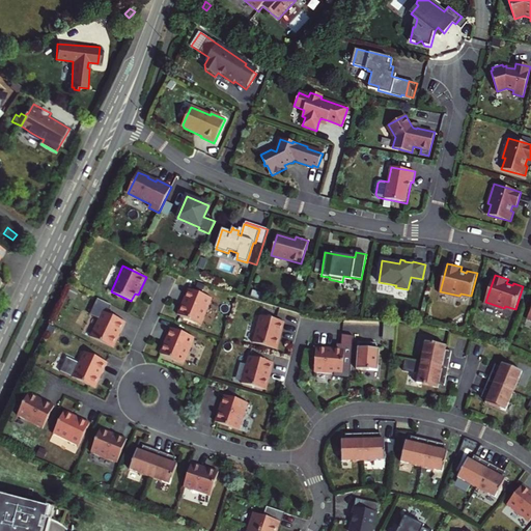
[(184,308),(180,315),(201,324),(212,298),(188,288),(180,307),(184,308)]
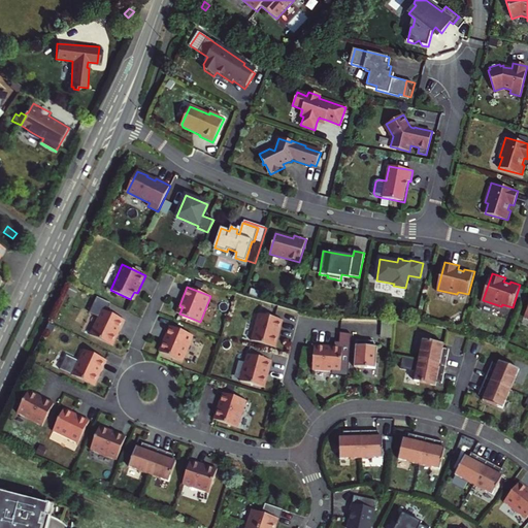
[(125,320),(101,309),(90,335),(110,344),(113,337),(117,338),(125,320)]
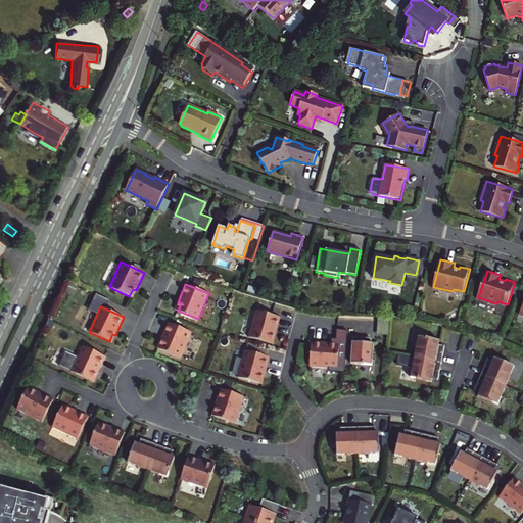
[(283,318),(258,311),(250,337),(272,343),(274,336),(277,337),(283,318)]
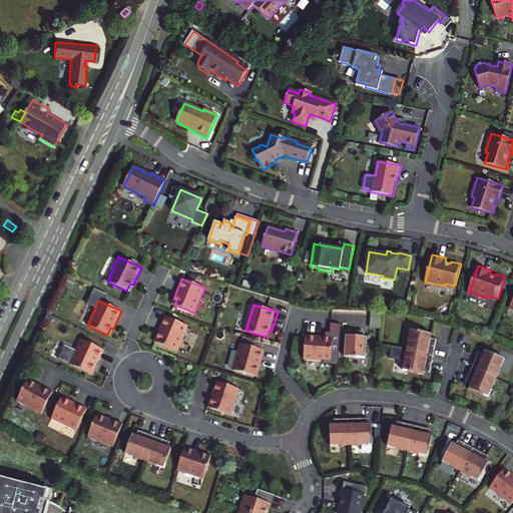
[(372,311),(371,328),(381,329),(382,311),(372,311)]
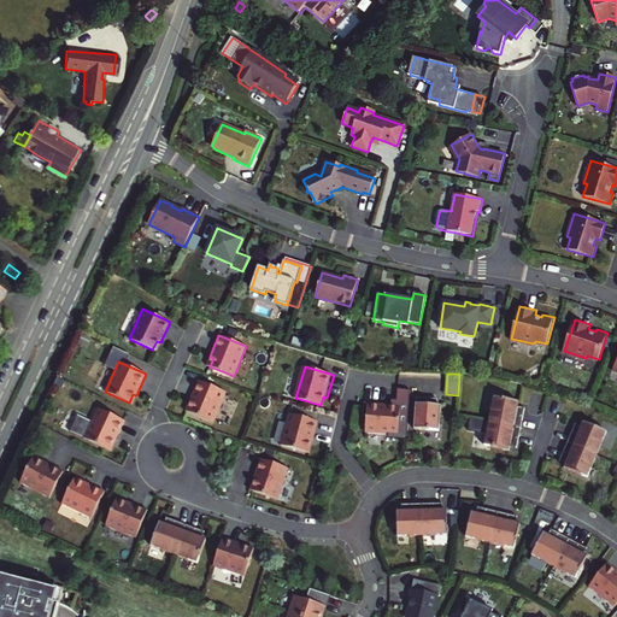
[(193,404),(189,412),(213,422),(225,392),(198,381),(189,403),(193,404)]
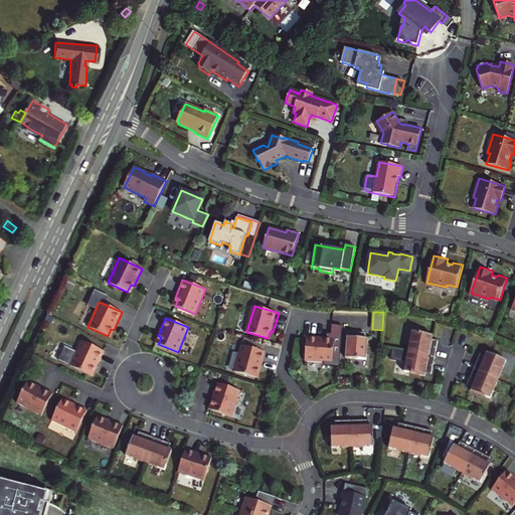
[(364,332),(347,331),(345,358),(366,359),(368,338),(364,338),(364,332)]
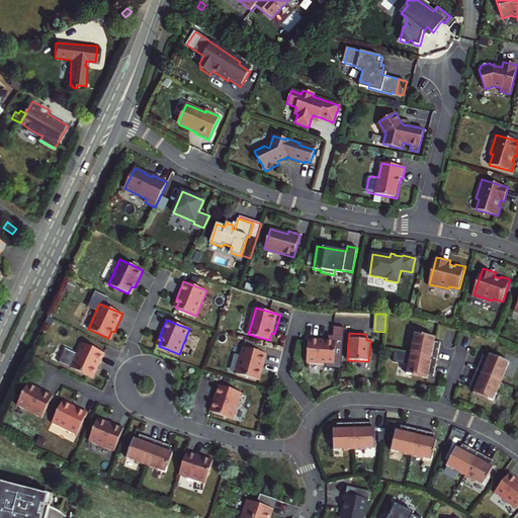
[(436,337),(415,333),(411,354),(437,359),(441,342),(435,341),(436,337)]
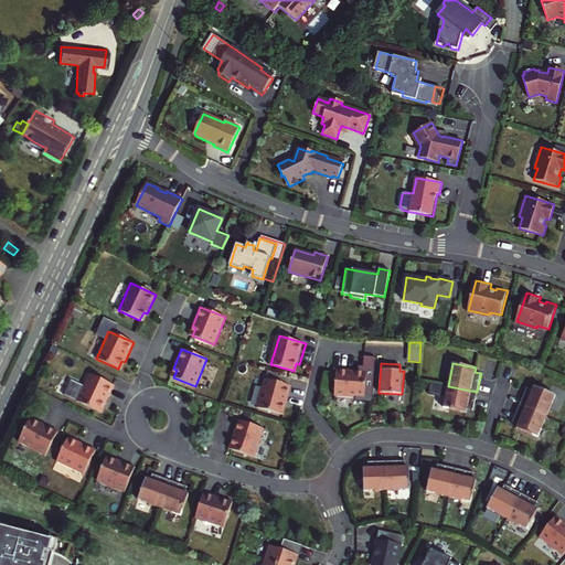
[(337,369),(334,395),(364,397),(366,374),(358,373),(358,370),(337,369)]
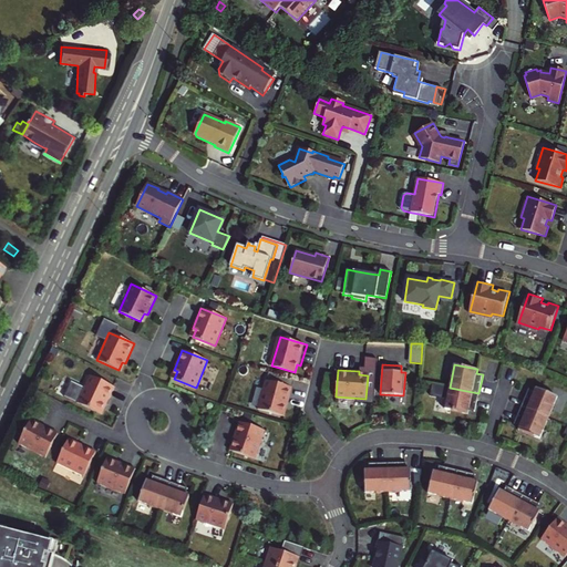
[(114,389),(90,377),(86,375),(82,385),(81,389),(68,382),(61,398),(99,414),(102,406),(105,408),(114,389)]
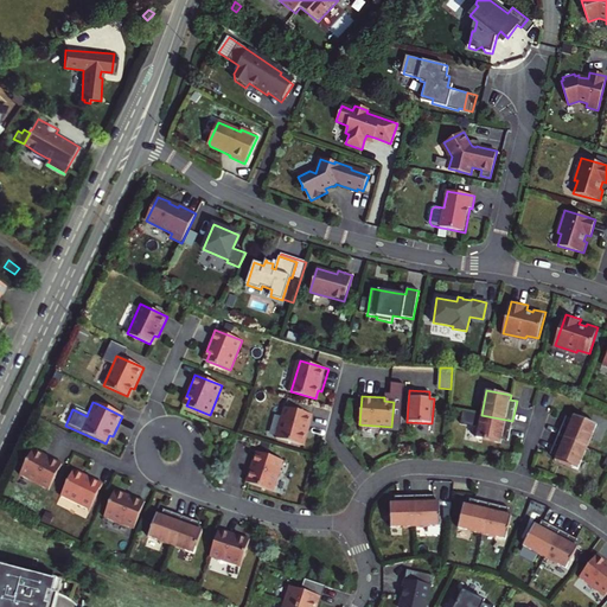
[(314,415),(286,407),(278,438),(301,445),(304,436),(308,438),(314,415)]
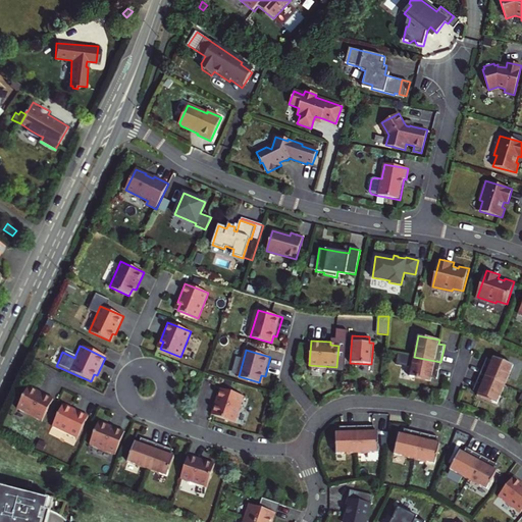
[(398,354),(396,363),(406,365),(408,355),(398,354)]
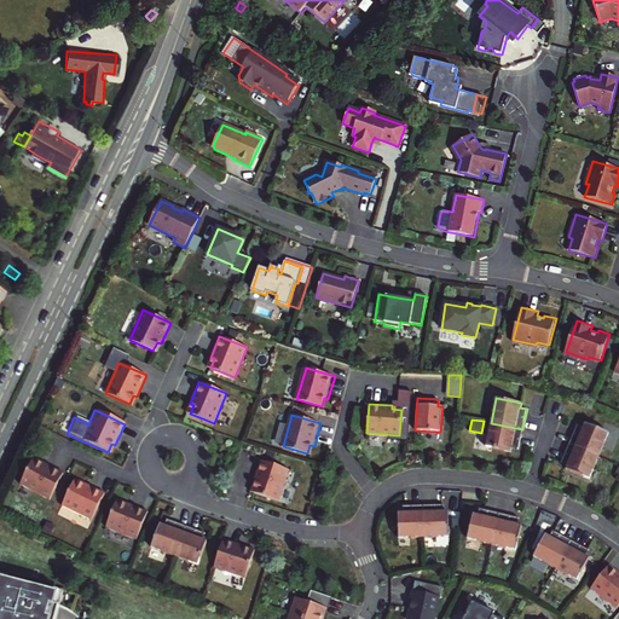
[(519,450),(522,429),(491,423),(486,449),(512,453),(512,449),(519,450)]
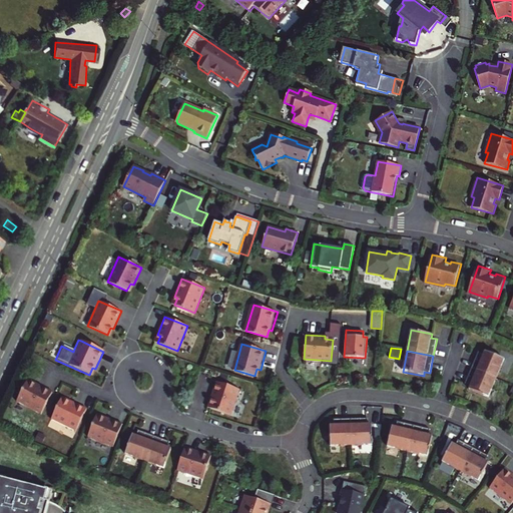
[(479,352),(472,368),(496,378),(504,359),(485,351),(484,354),(479,352)]
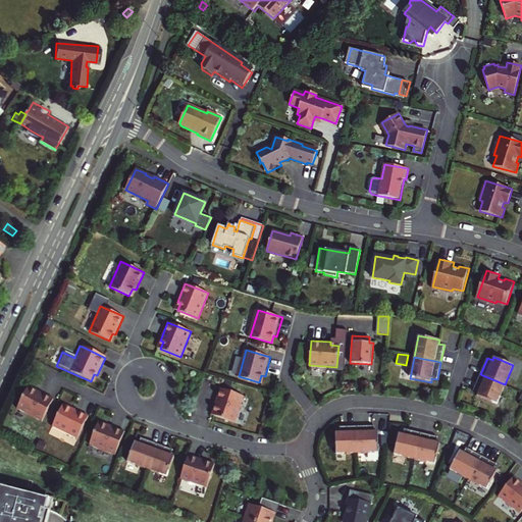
[(497,405),(505,384),(480,374),(473,390),(478,393),(477,397),(497,405)]
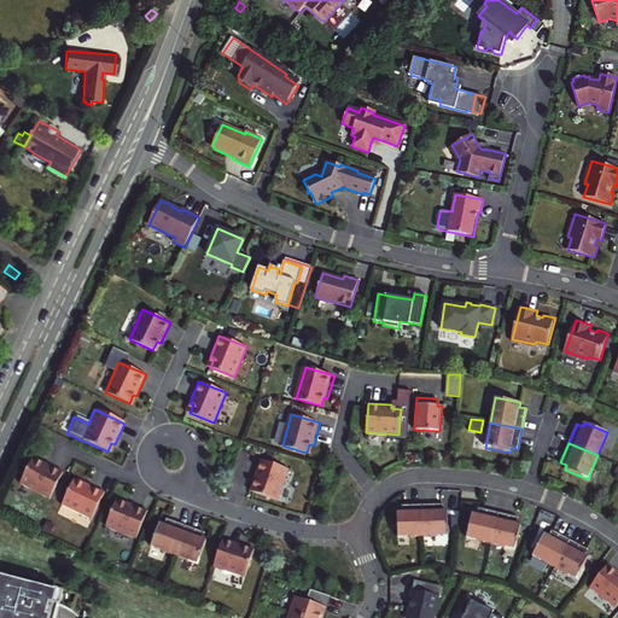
[(254,491),(278,500),(289,470),(260,460),(252,482),(256,483),(254,491)]
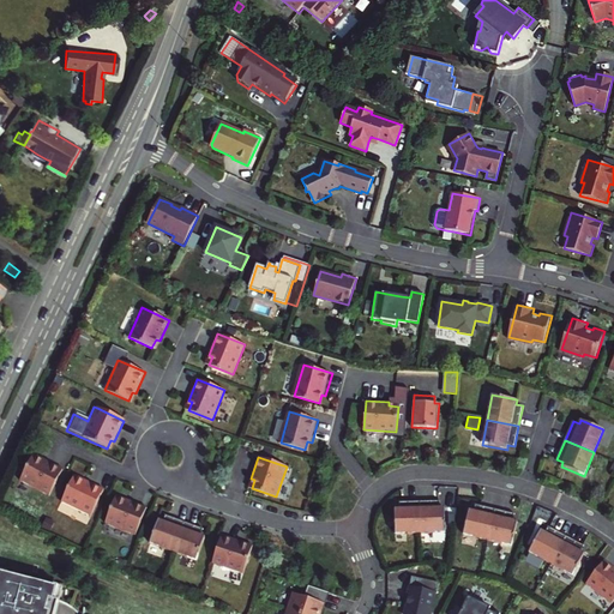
[(31,459),(20,482),(49,497),(62,470),(42,459),(40,463),(31,459)]
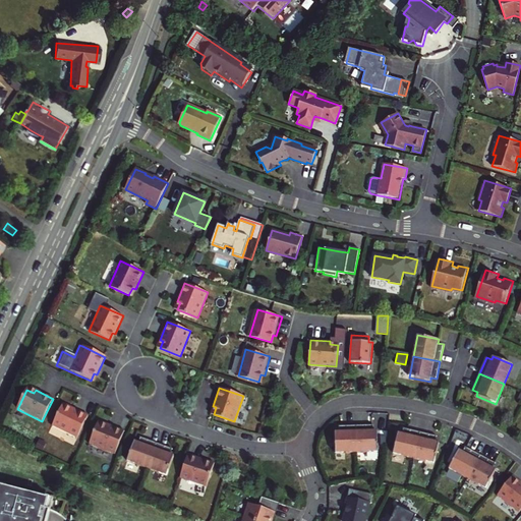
[(63,403),(54,423),(78,435),(90,412),(72,404),(70,407),(63,403)]
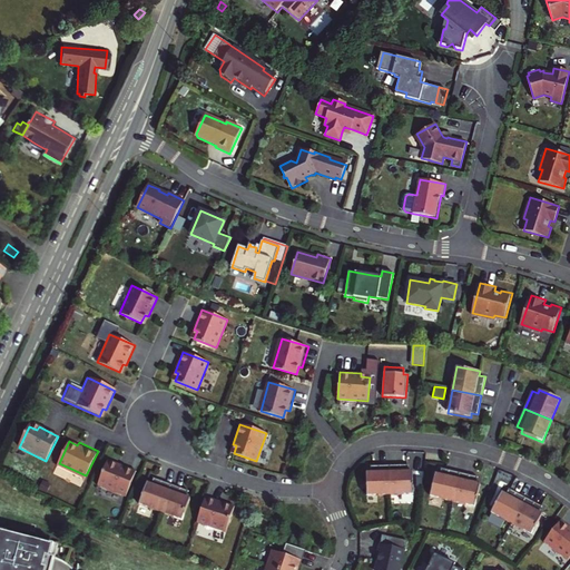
[(106,464),(98,487),(126,497),(136,471),(116,463),(115,467),(106,464)]
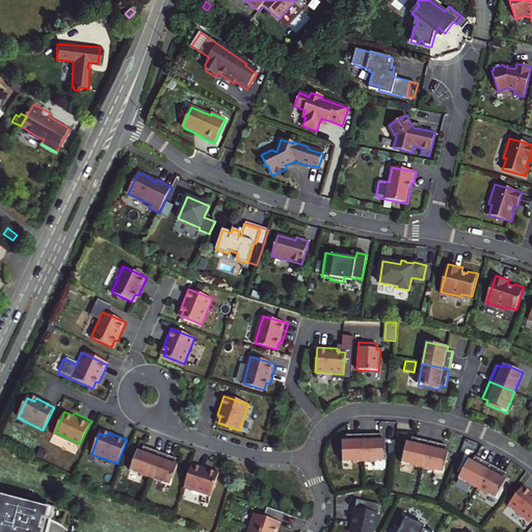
[(342,463),(364,462),(364,434),(345,435),(346,442),(342,442),(342,463)]
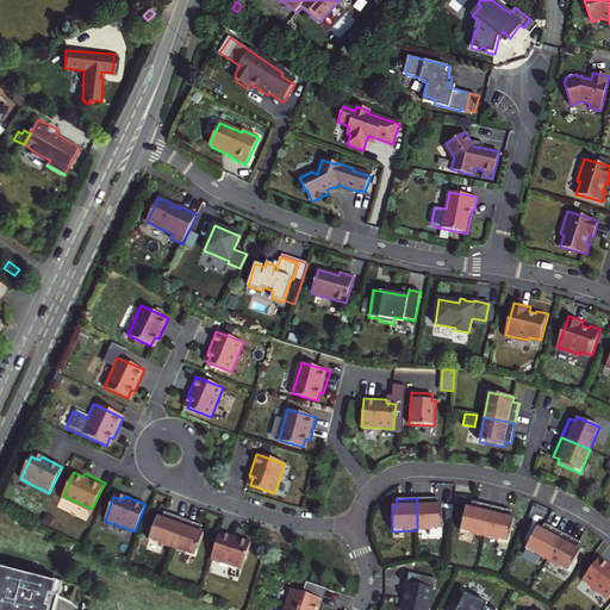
[(437,498),(417,498),(417,530),(443,529),(442,504),(437,505),(437,498)]
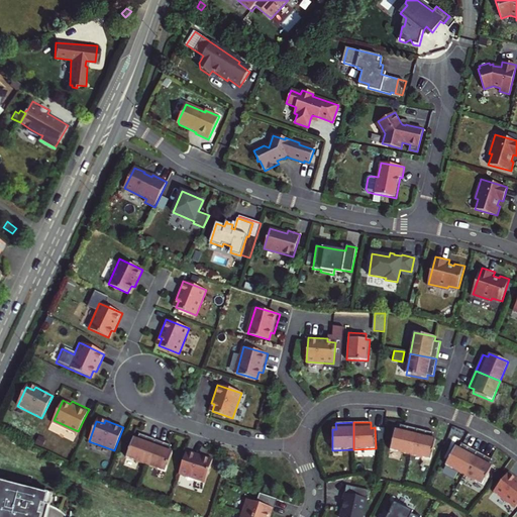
[(411,455),(417,429),(400,425),(398,430),(395,429),(390,450),(411,455)]
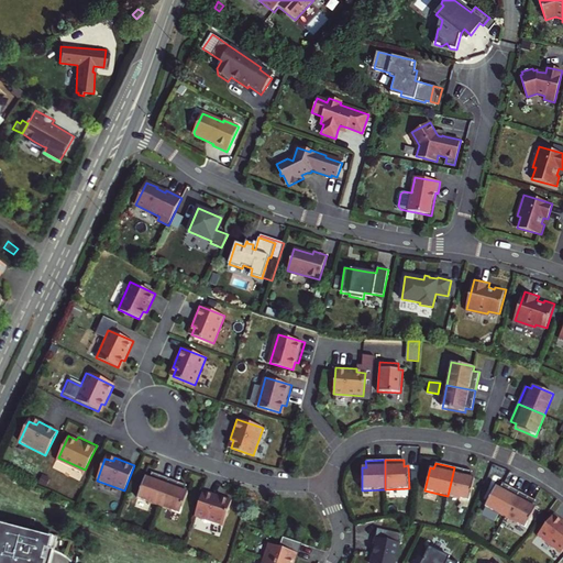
[(472,472),(454,467),(448,496),(470,500),(475,478),(471,477),(472,472)]
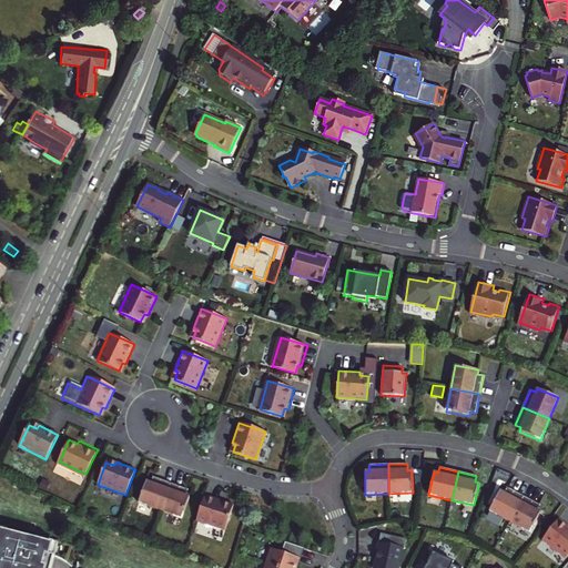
[(161,510),(171,483),(152,476),(150,482),(146,480),(138,503),(161,510)]
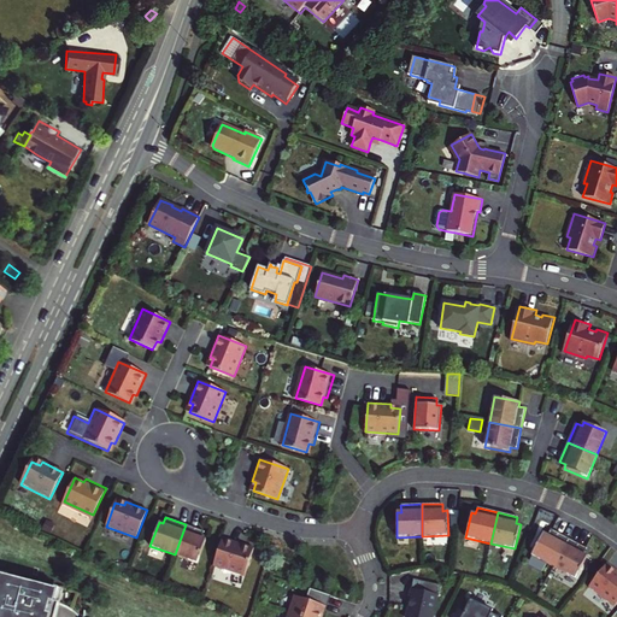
[(205,532),(186,524),(175,554),(198,563),(206,540),(203,538),(205,532)]
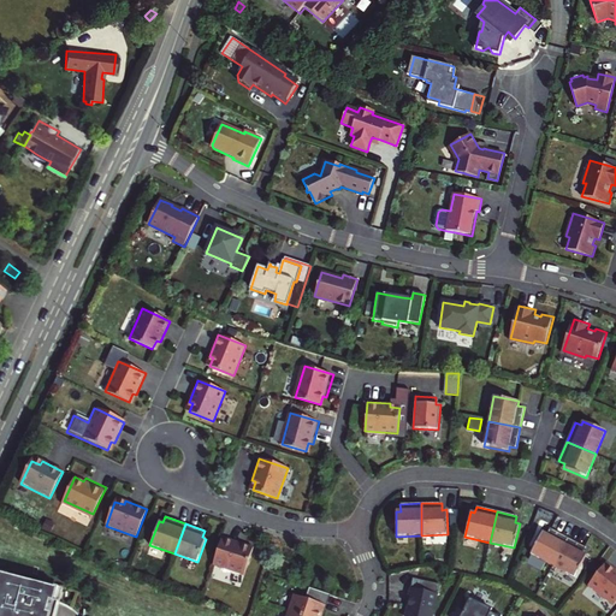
[(552,567),(568,538),(550,528),(546,534),(542,532),(529,555),(552,567)]
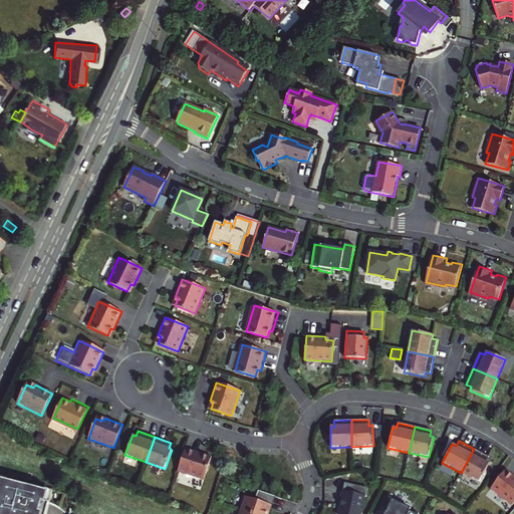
[(186,448),(178,471),(204,480),(211,460),(203,457),(204,454),(186,448)]
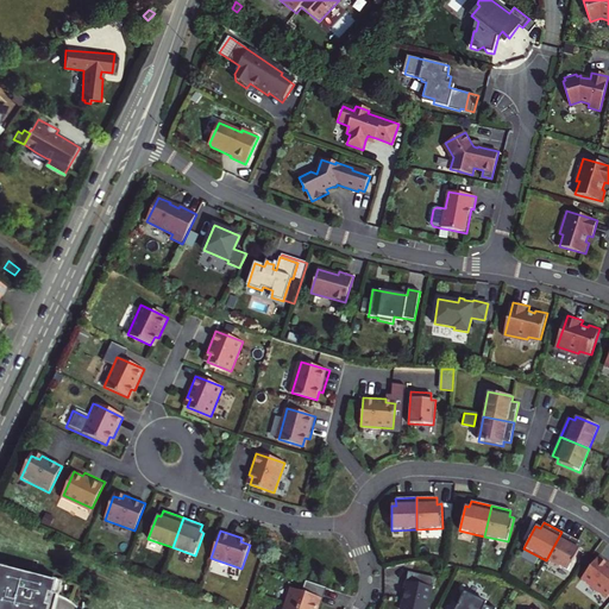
[(579,541),(562,532),(546,560),(569,572),(581,550),(576,547),(579,541)]
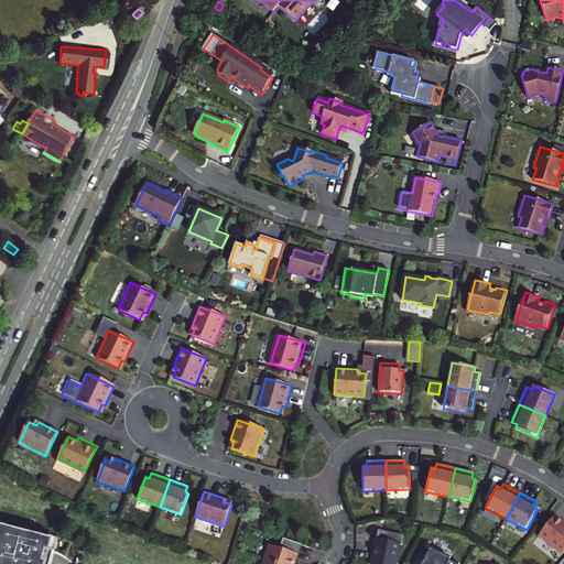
[(563,521),(555,516),(539,537),(562,555),(563,552),(563,521)]
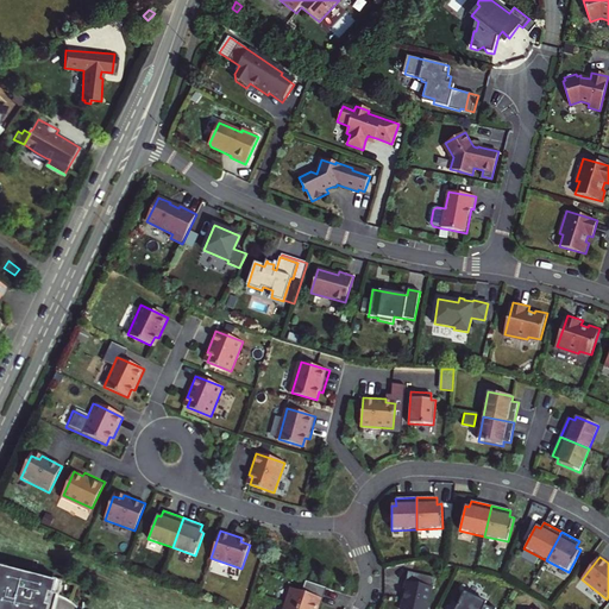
[(56,596),(60,582),(39,577),(39,578),(10,572),(10,571),(0,569),(0,608),(56,608),(60,597),(56,596)]
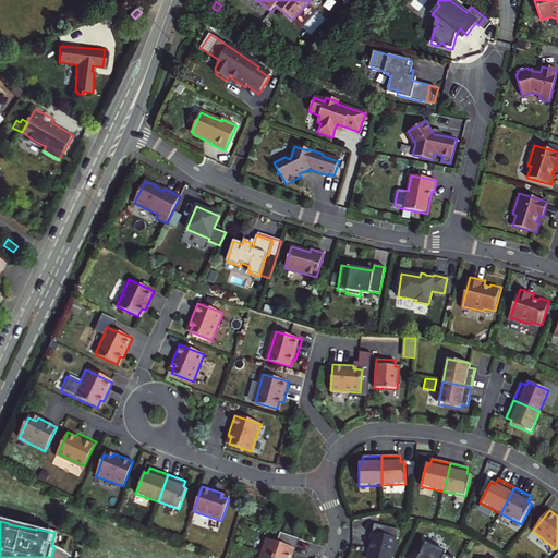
[(399,530),(374,525),(371,544),(372,544),(368,557),(391,557),(396,538),(397,538),(399,530)]
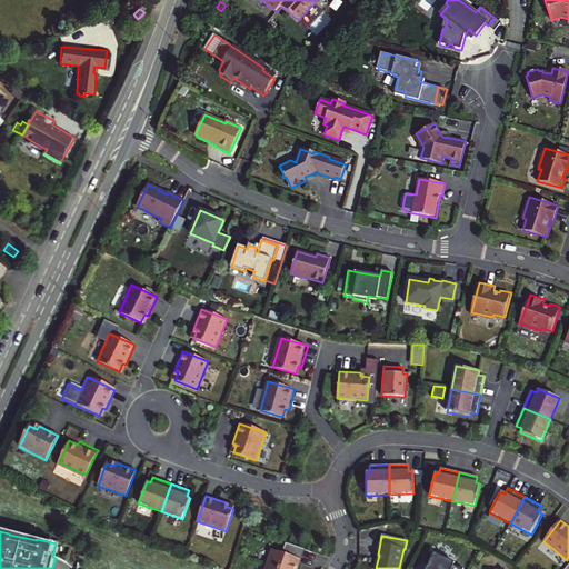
[(271,549),(267,565),(278,568),(297,568),(299,563),(296,562),(300,550),(286,545),(282,552),(271,549)]
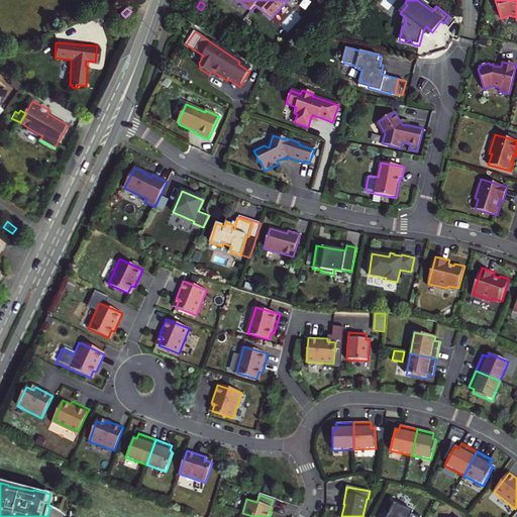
[(395,502),(387,516),(421,516),(413,513),(413,512),(406,509),(407,508),(395,502)]
